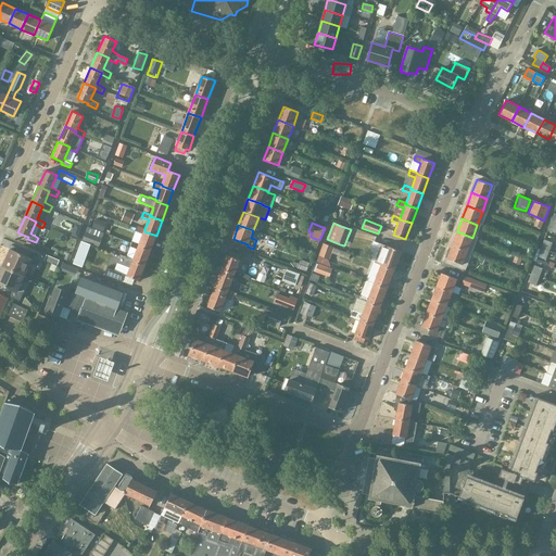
[(144,231),(144,229),(138,227),(136,231),(143,235),(139,244),(139,247),(151,251),(156,236),(144,231)]
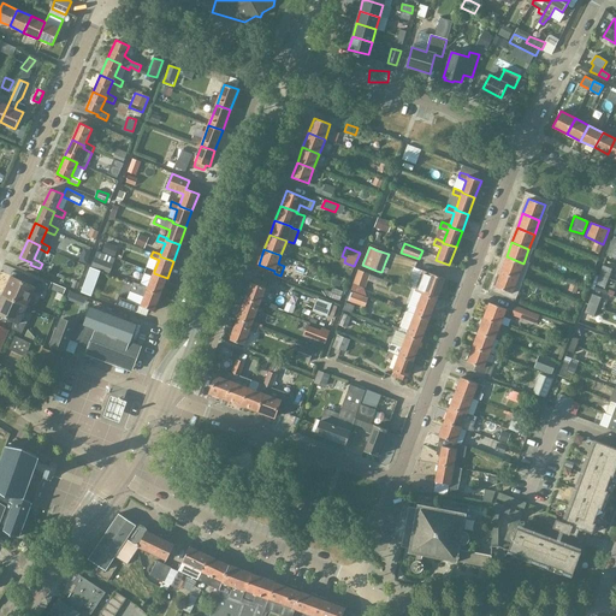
[(517,278),(523,264),(507,256),(501,272),(517,278)]
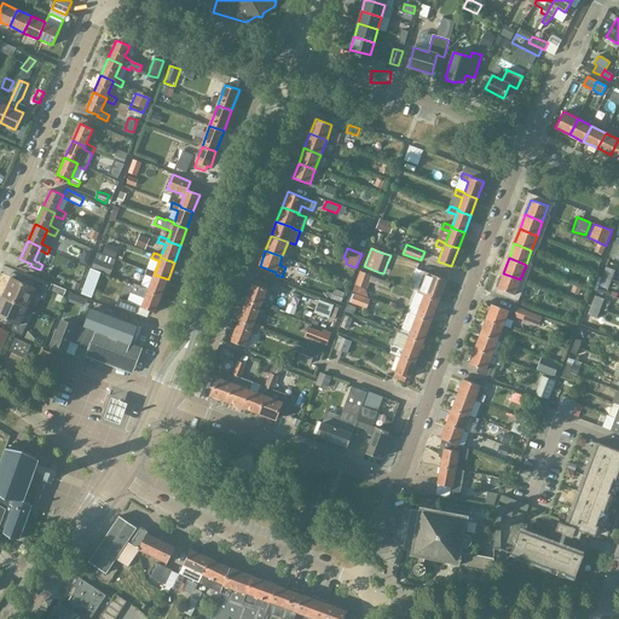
[(114,267),(97,260),(93,268),(111,275),(113,272),(114,267)]
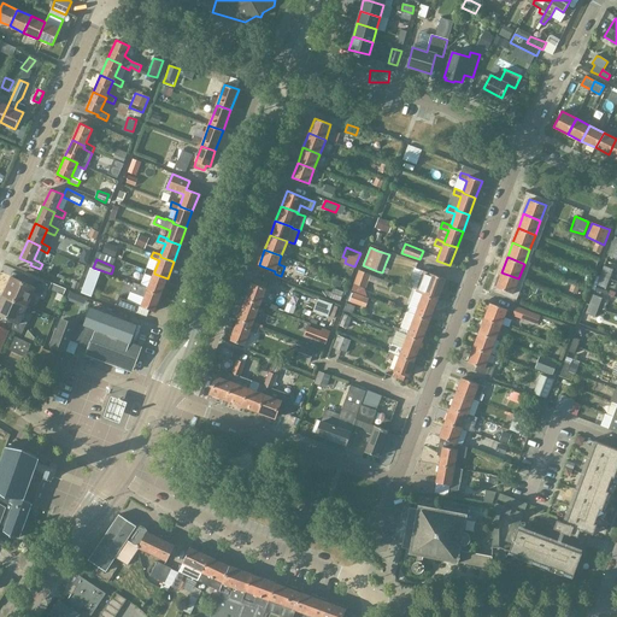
[(610,278),(613,269),(604,265),(600,275),(610,278)]
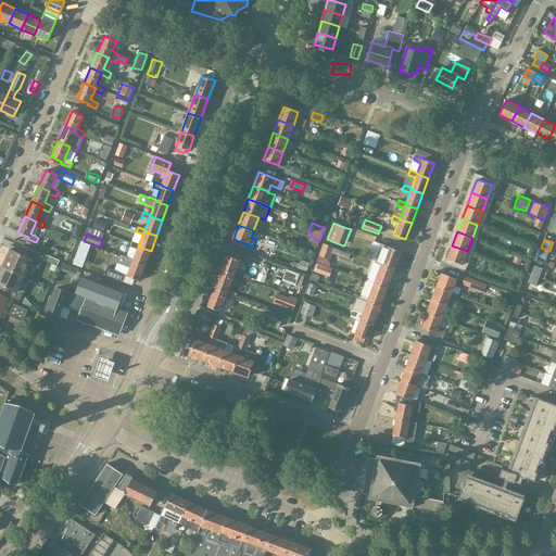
[(304,247),(315,251),(317,243),(306,240),(304,247)]
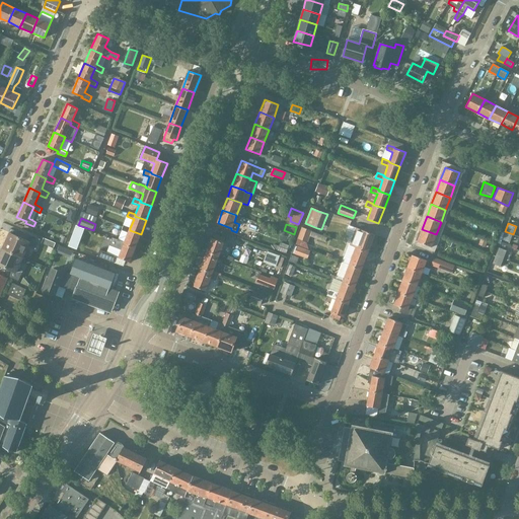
[(130,230),(130,228),(123,226),(122,230),(128,233),(125,242),(124,243),(136,247),(141,234),(130,230)]
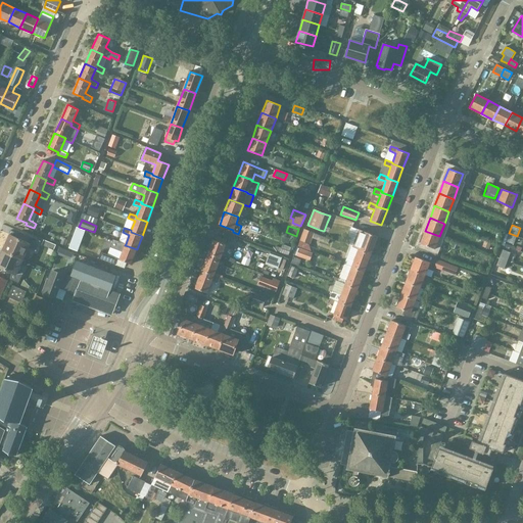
[(310,244),(314,233),(303,229),(299,241),(310,244)]
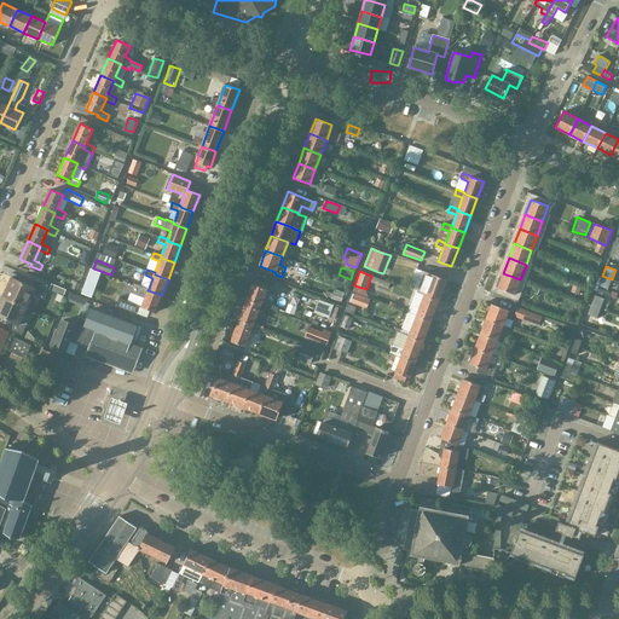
[(426,272),(417,293),(424,295),(439,301),(446,279),(426,272)]
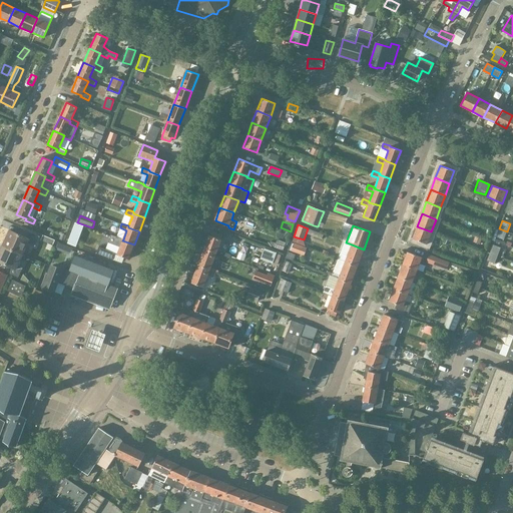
[(426,243),(431,231),(417,226),(412,238),(426,243)]
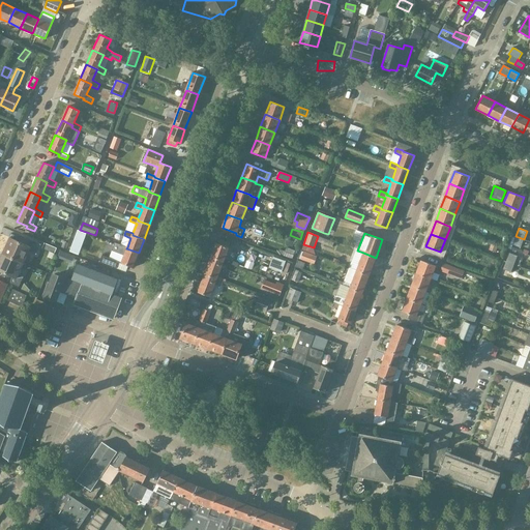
[(521,247),(524,239),(516,236),(512,244),(521,247)]
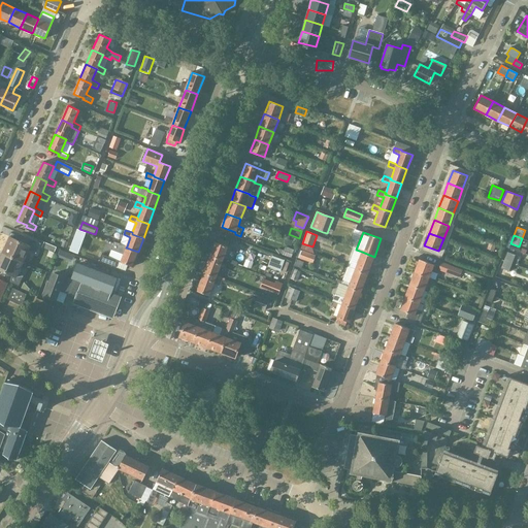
[(24,262),(27,254),(29,250),(37,253),(41,243),(26,236),(23,242),(9,237),(2,253),(24,262)]
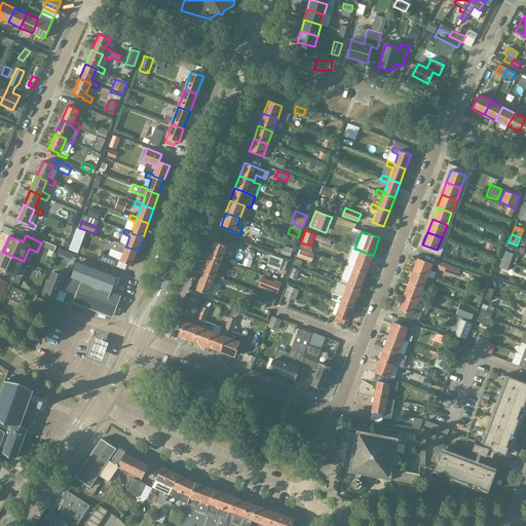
[(210,255),(222,260),(226,246),(228,241),(218,238),(217,242),(215,241),(210,255)]
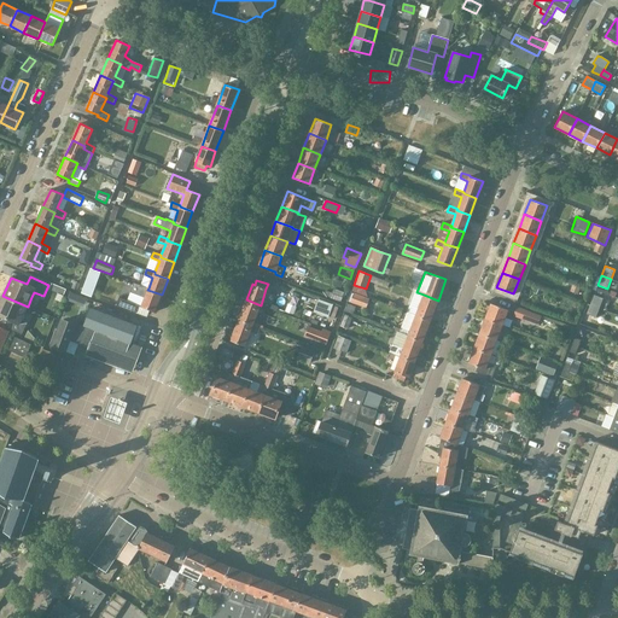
[(155,313),(162,295),(147,290),(149,289),(134,283),(127,301),(127,302),(138,307),(141,308),(155,313)]
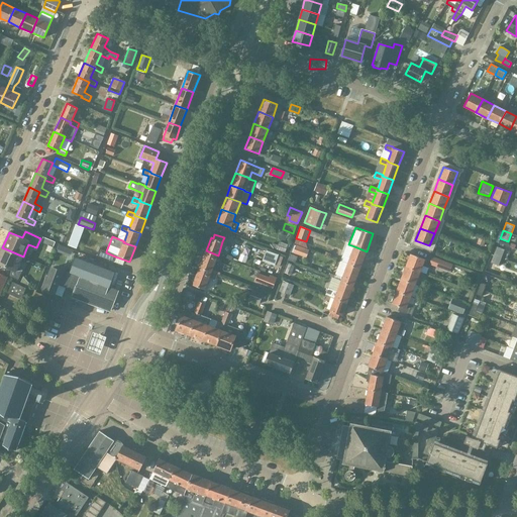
[(53,247),(55,242),(42,237),(40,242),(53,247)]
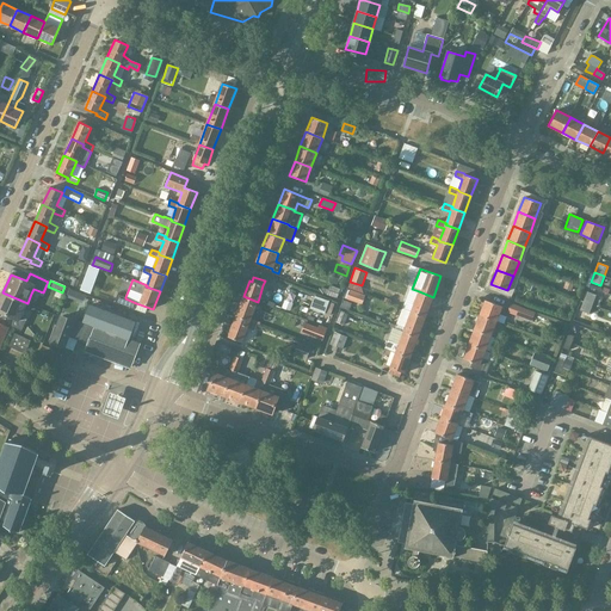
[(346,298),(352,301),(362,304),(365,296),(350,290),(346,298)]
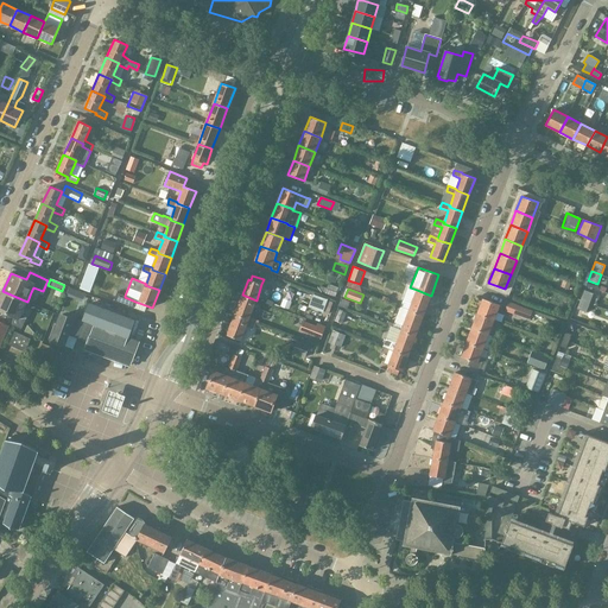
[(423,316),(431,296),(417,290),(410,310),(423,316)]
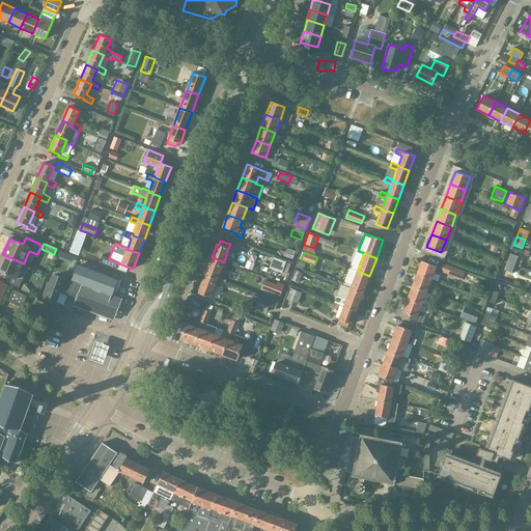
[(515,264),(519,256),(510,253),(507,261),(515,264)]
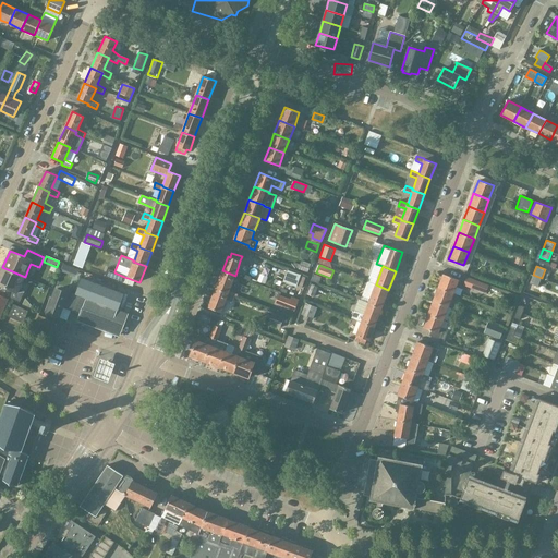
[(25,277),(2,267),(0,271),(0,284),(3,287),(0,293),(20,302),(25,291),(20,289),(25,277)]
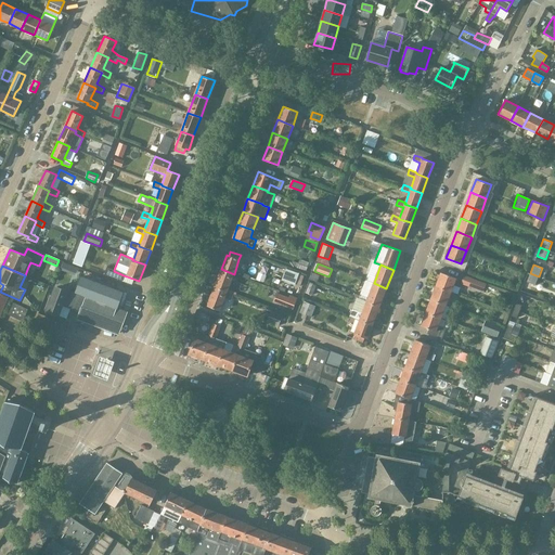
[(114,271),(114,270),(106,268),(104,274),(121,282),(124,275),(114,271)]
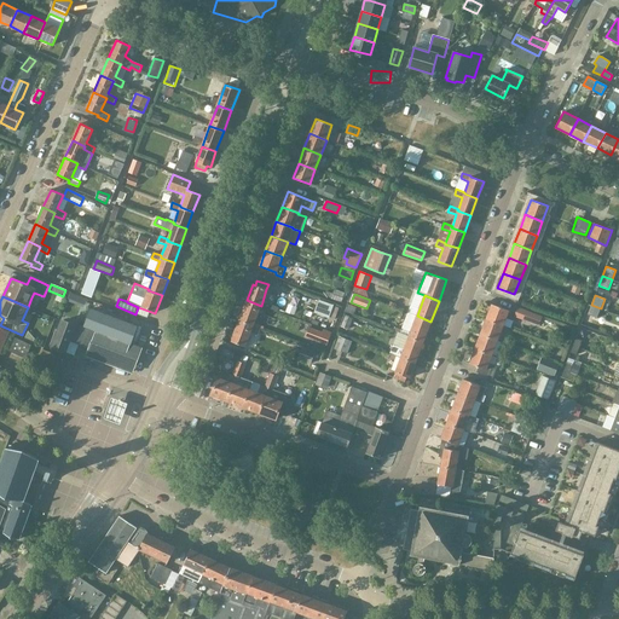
[(253,325),(261,306),(247,300),(239,320),(253,325)]
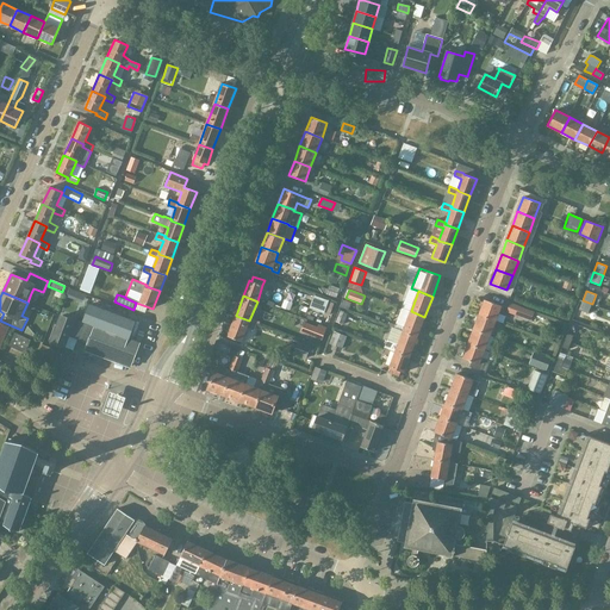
[(309,307),(324,313),(329,302),(315,296),(309,307)]
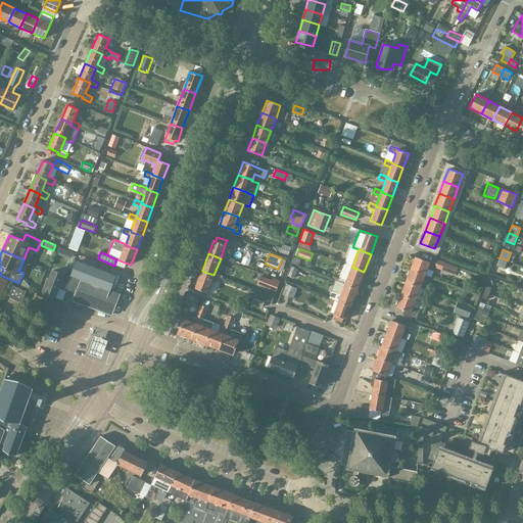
[(410,270),(424,275),(429,263),(415,256),(410,270)]
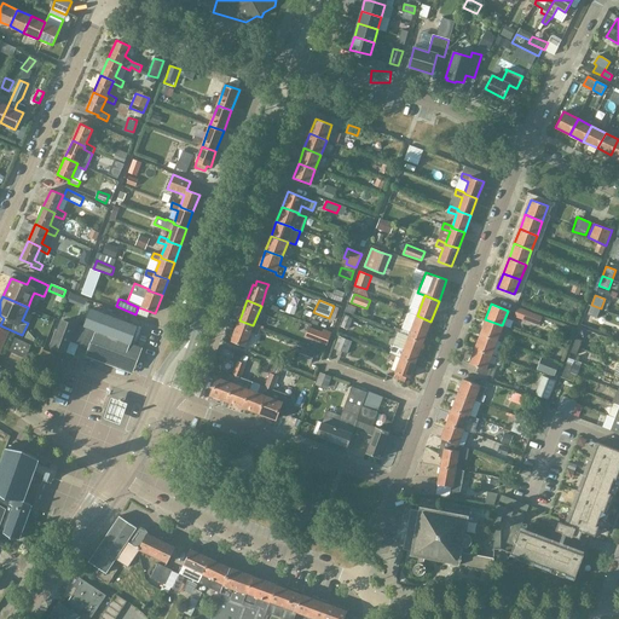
[(596,318),(601,308),(591,305),(588,314),(596,318)]
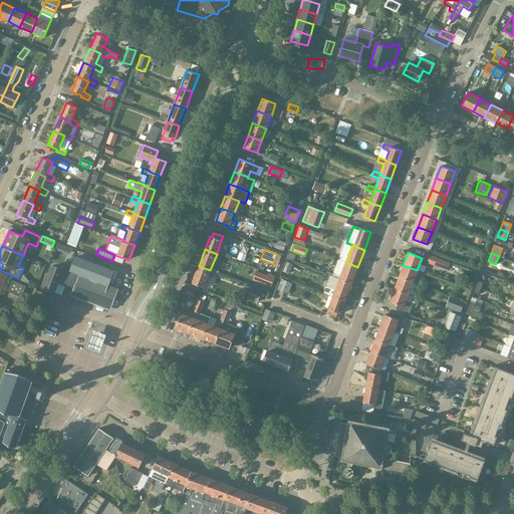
[(426,263),(440,268),(440,267),(441,268),(443,262),(442,262),(443,260),(429,255),(426,263)]
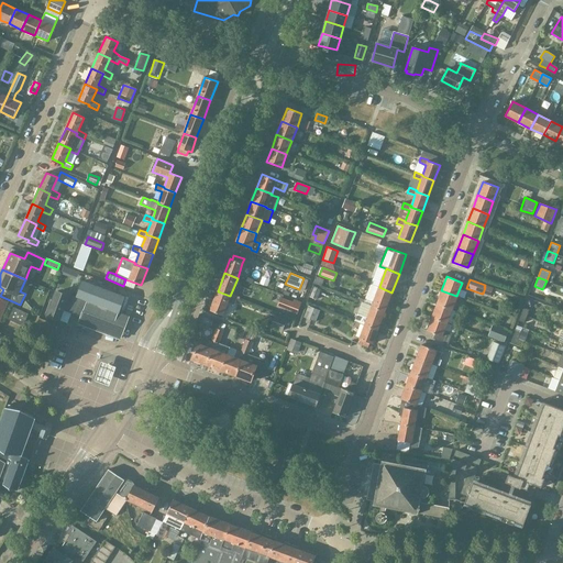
[(63,310),(80,317),(79,322),(120,338),(129,317),(118,312),(124,296),(83,280),(76,298),(58,291),(55,300),(53,299),(53,300),(51,299),(44,315),(59,321),(63,310)]
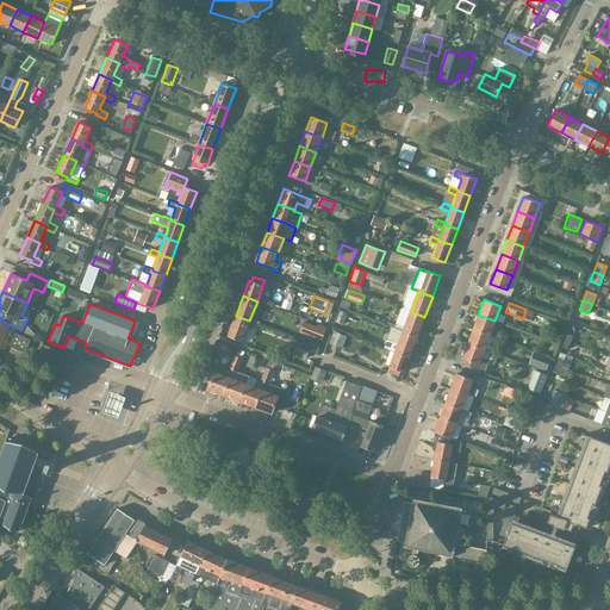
[(417,337),(424,317),(411,311),(403,331),(417,337)]
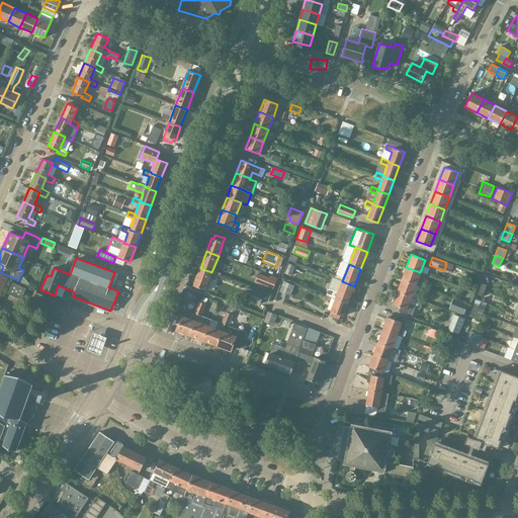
[(416,284),(420,272),(406,267),(402,279),(416,284)]
